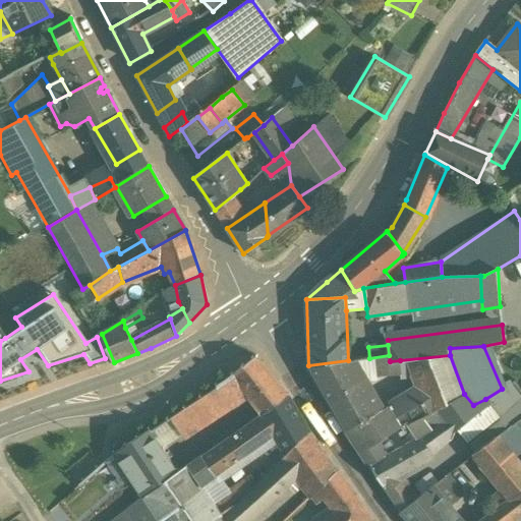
[(389,355),(369,358),(374,370),(400,367),(400,360),(390,361),(389,355)]
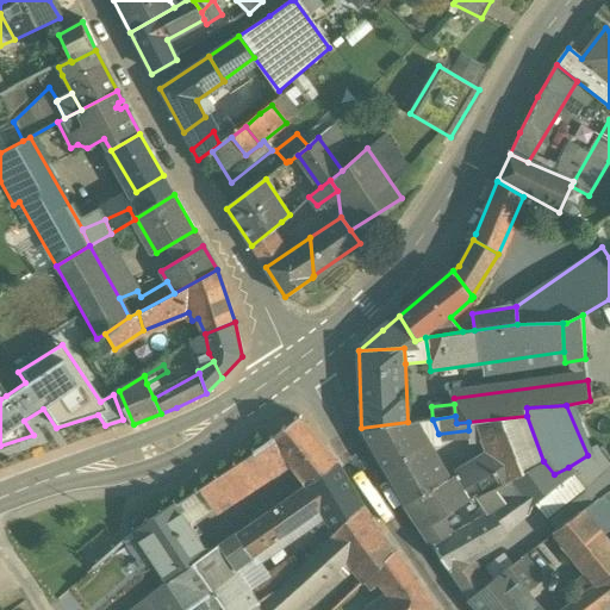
[(527,416),(468,422),(468,430),(468,443),(485,440),(491,454),(497,468),(504,485),(515,479),(543,461),(527,416)]
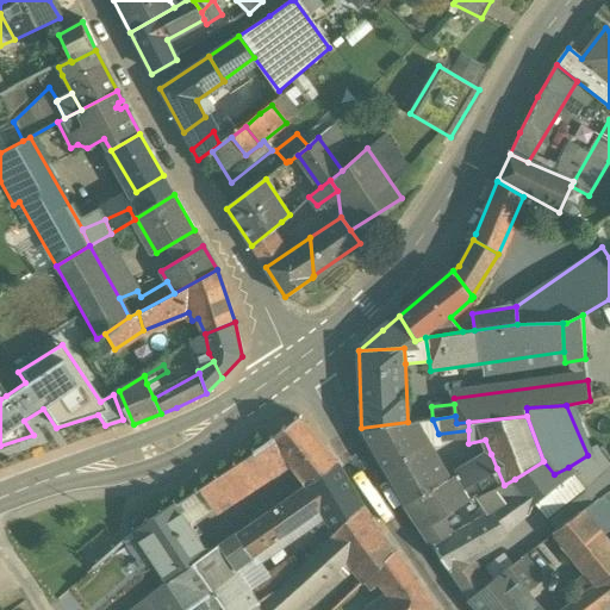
[(302,419),(274,440),(282,454),(307,485),(337,465),(302,419)]
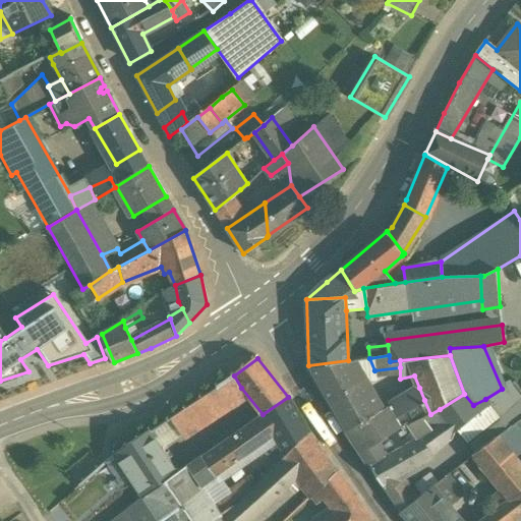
[(348,360),(308,365),(347,429),(372,413),(381,408),(382,408),(353,360),(348,360)]
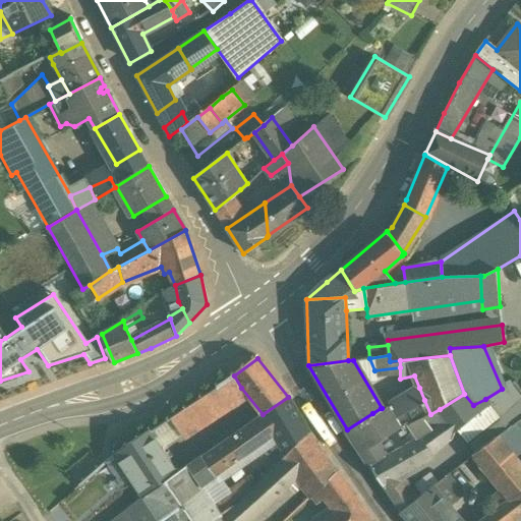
[(190,403),(189,404),(200,422),(237,397),(241,388),(234,375),(216,388),(209,391),(190,403)]
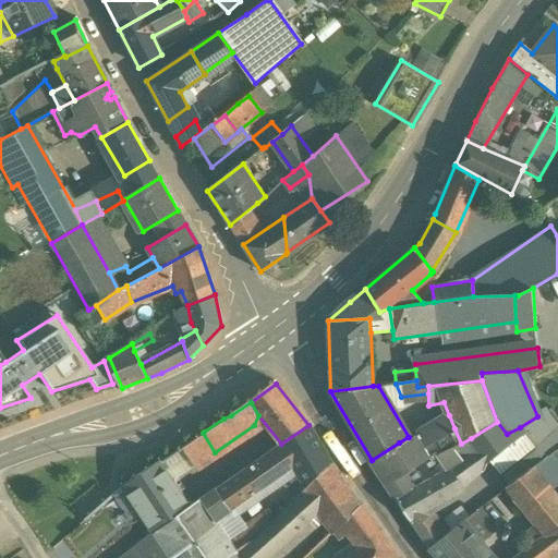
[(537,416),(520,427),(544,459),(557,448),(557,419),(550,409),(537,416)]
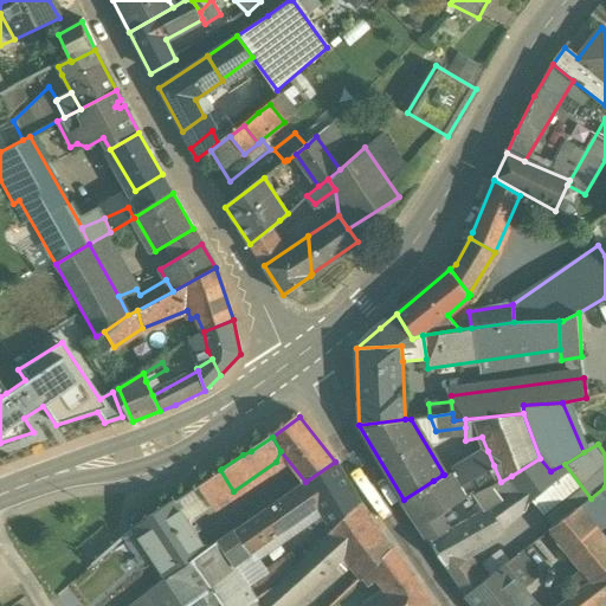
[(488,451),(466,464),(475,477),(494,465),(488,451)]
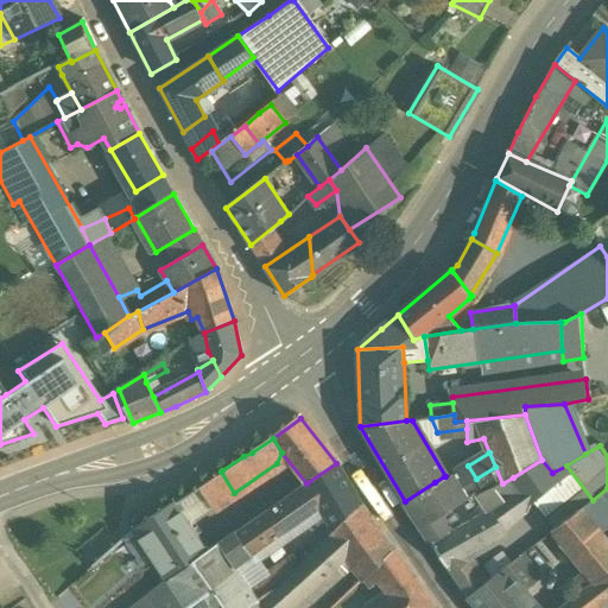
[(542,460),(513,477),(531,502),(552,532),(582,510),(593,500),(567,466),(552,473),(542,460)]
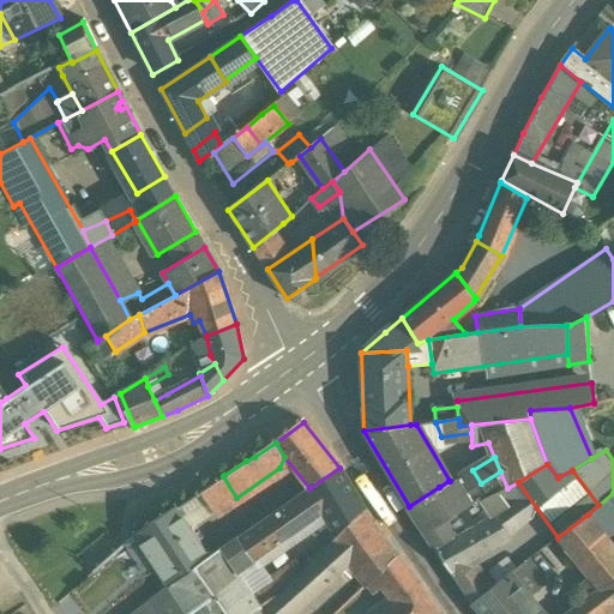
[(309,488),(275,512),(294,537),(318,519),(312,511),(315,504),(320,505),(341,533),(363,509),(339,468),(309,488)]
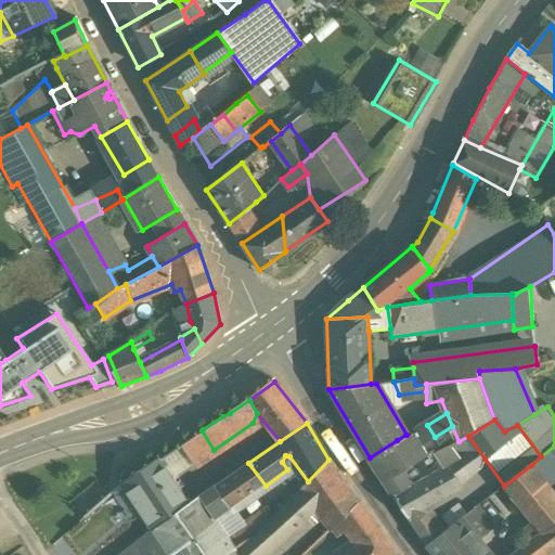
[(427,425),(407,437),(405,435),(397,440),(412,465),(439,447),(434,437),(435,437),(427,425)]
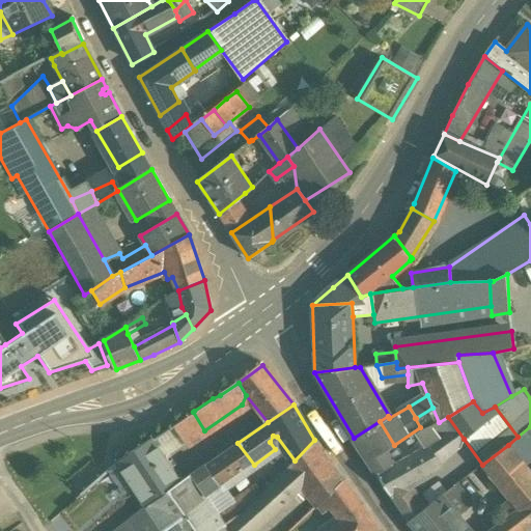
[(416,418),(415,418),(420,427),(422,431),(434,426),(432,425),(439,422),(432,408),(416,418)]
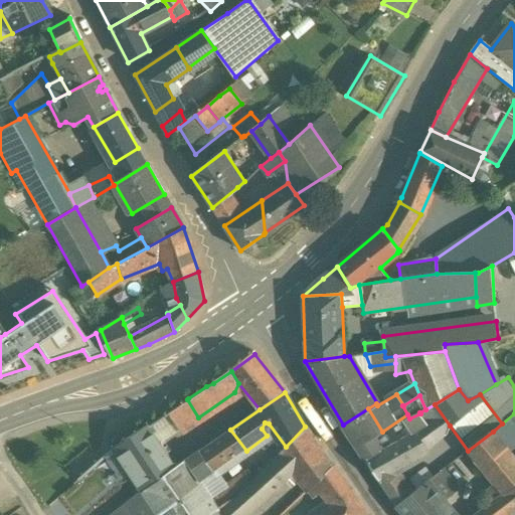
[(187,399),(169,411),(180,430),(198,417),(187,399)]
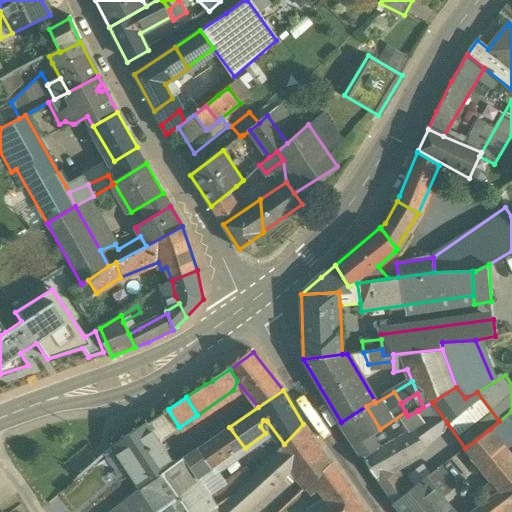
[(423,407),(417,410),(418,411),(425,421),(414,428),(423,445),(447,423),(432,402),(423,407)]
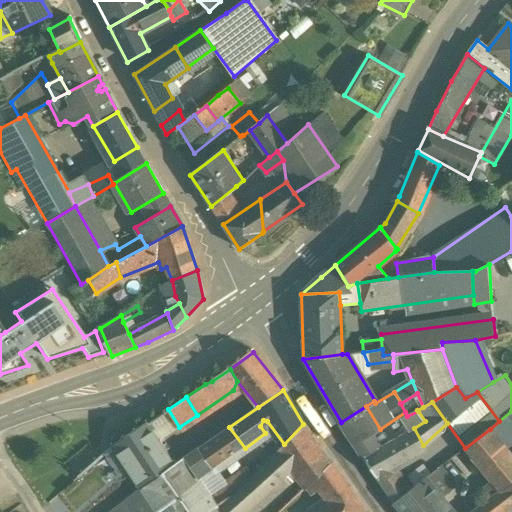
[(366,406),(341,422),(355,445),(380,429),(366,406)]
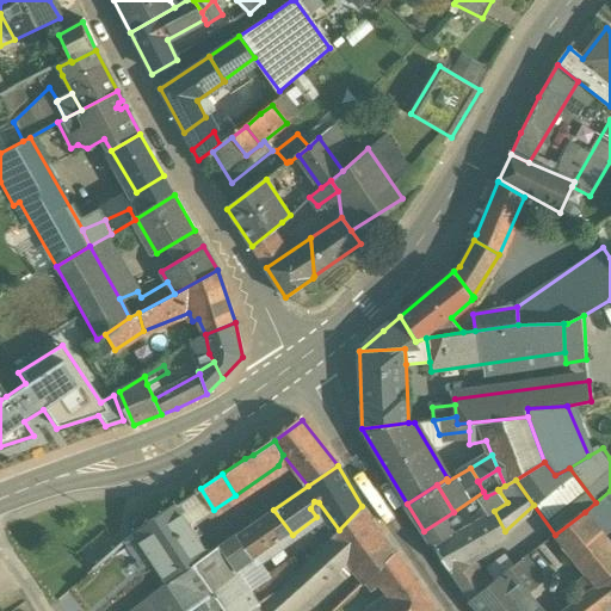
[(177,505),(176,505),(189,526),(191,525),(214,510),(201,488),(177,505)]
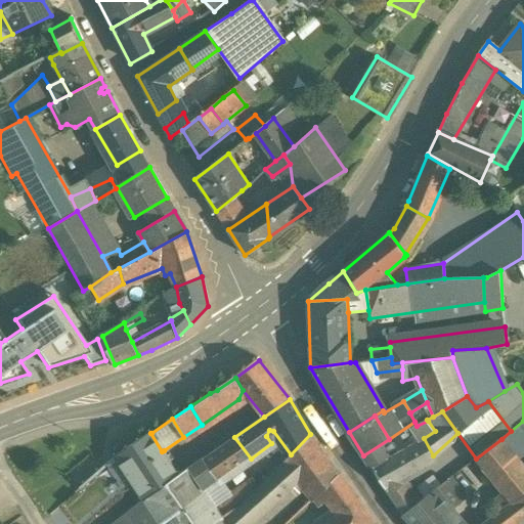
[(428,421),(417,426),(424,438),(435,431),(428,421)]
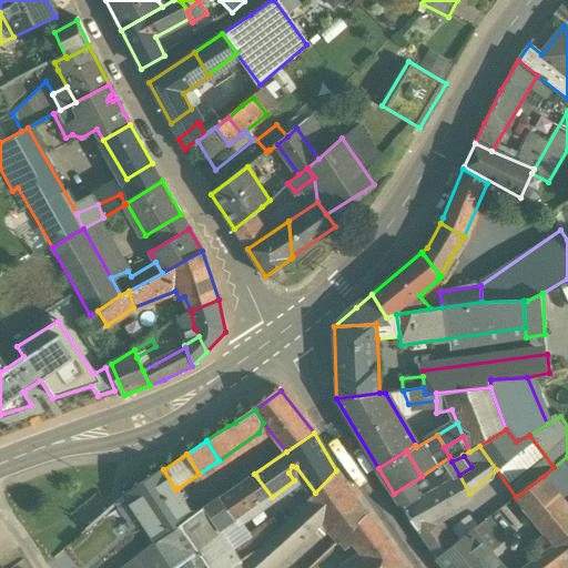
[(422,476),(394,494),(404,508),(459,475),(452,462),(449,457),(422,476)]
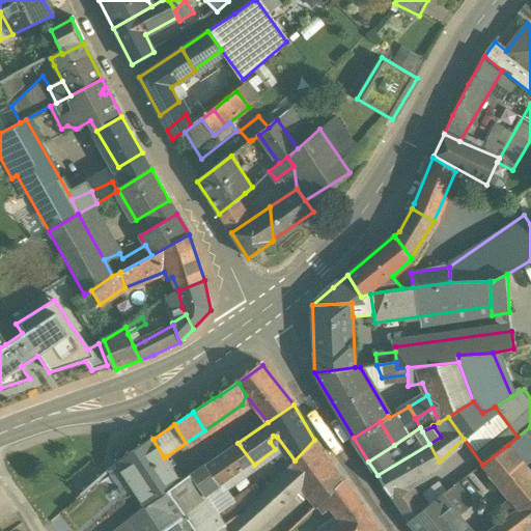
[(152,439),(116,464),(145,506),(180,482),(166,456),(164,457),(152,439)]
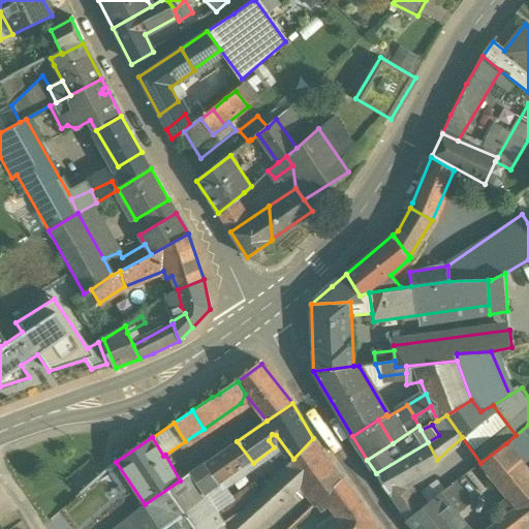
[(293,459),(277,475),(290,491),(300,483),(306,491),(334,466),(313,438),(293,459)]
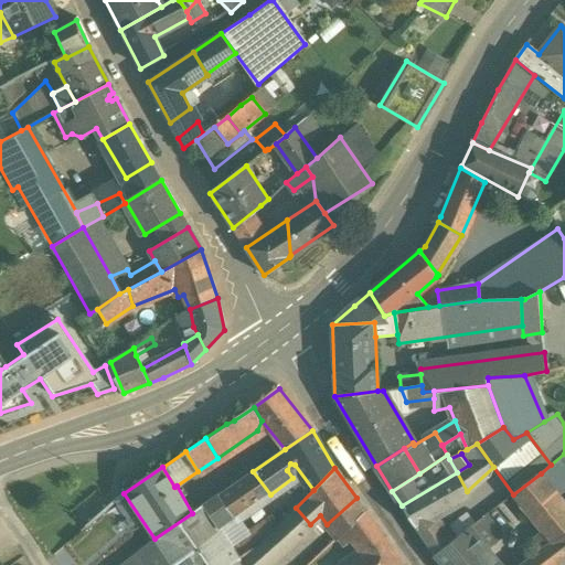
[(253,471),(216,497),(233,520),(270,494),(253,471)]
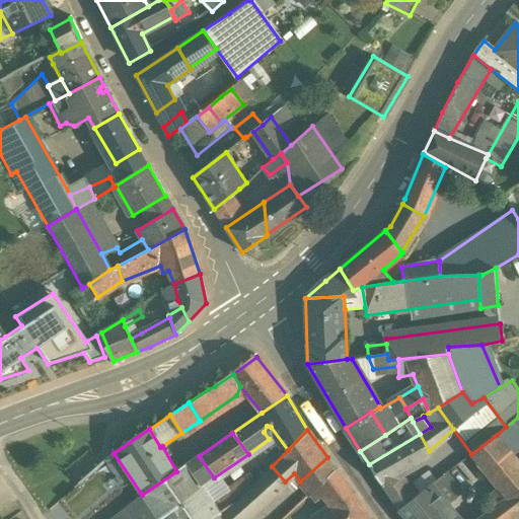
[(420,434),(369,464),(382,486),(399,510),(412,500),(396,476),(432,455),(429,451),(420,434)]
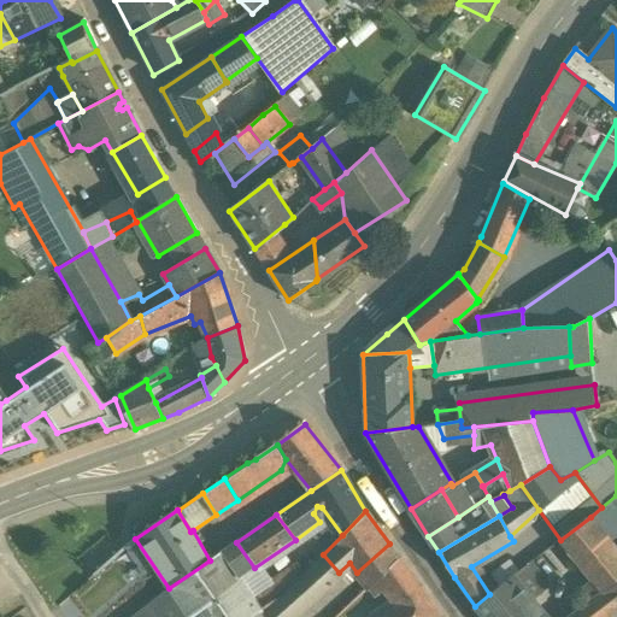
[(616,583),(616,550),(591,517),(560,540),(604,594),(616,583)]
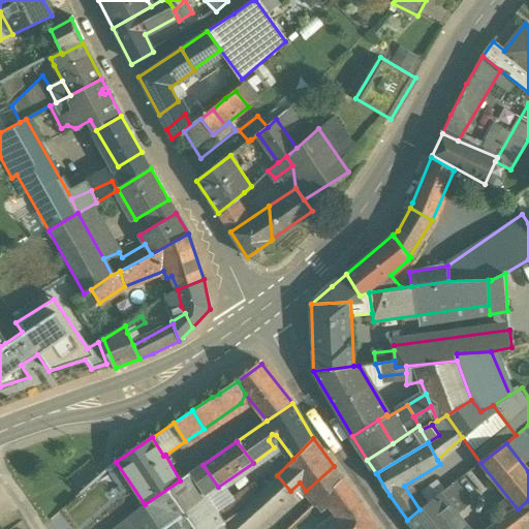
[(334,466),(306,491),(316,504),(343,479),(334,466)]
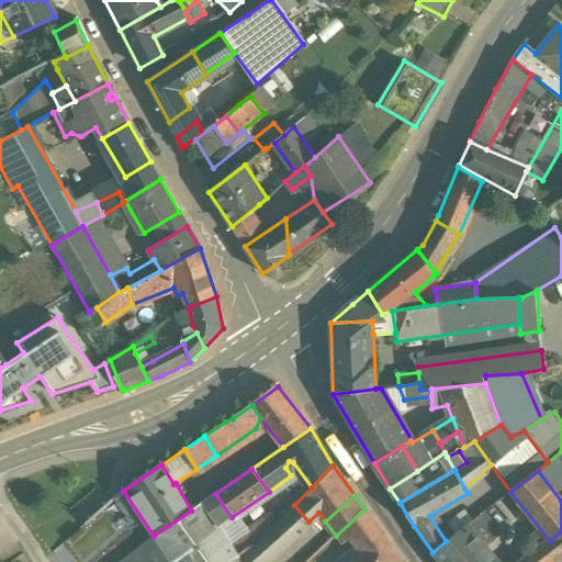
[(191,510),(154,536),(172,561),(228,561),(239,555),(233,546),(202,503),(191,510)]
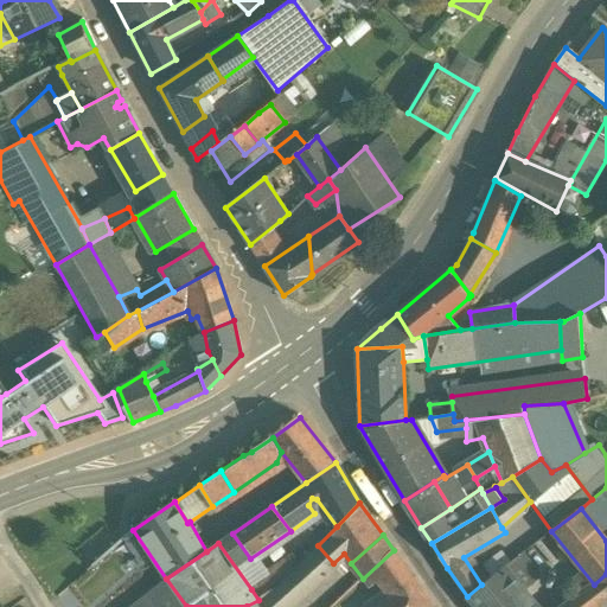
[(318,545),(273,590),(259,600),(264,606),(292,606),(337,567),(333,563),(318,545)]
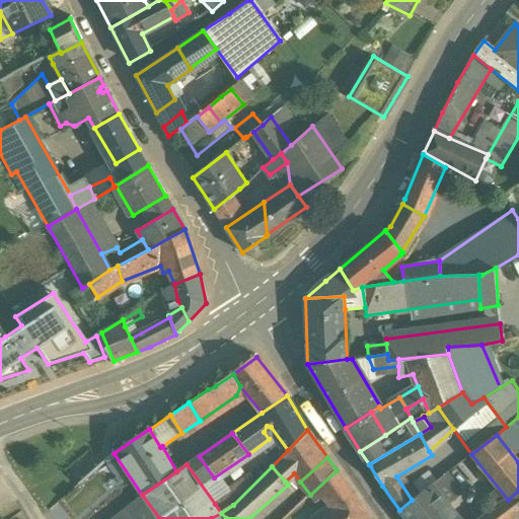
[(412,500),(399,510),(406,518),(455,518),(428,488),(412,500)]
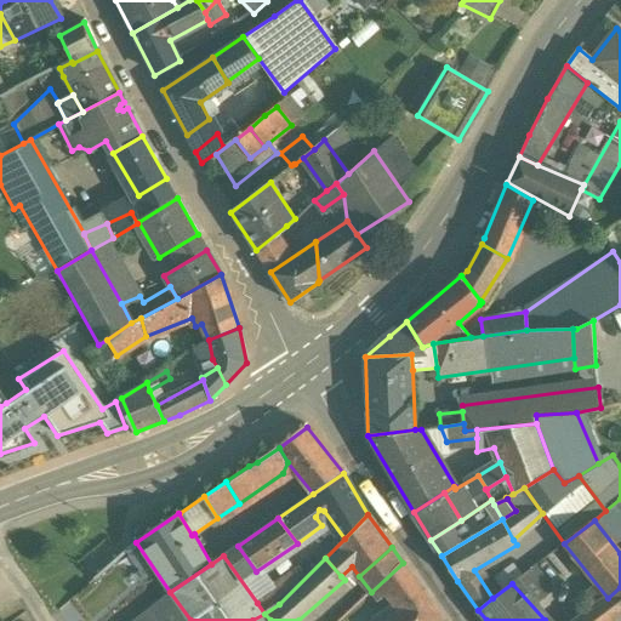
[(620,587),(608,598),(577,620),(615,620),(620,617),(620,587)]
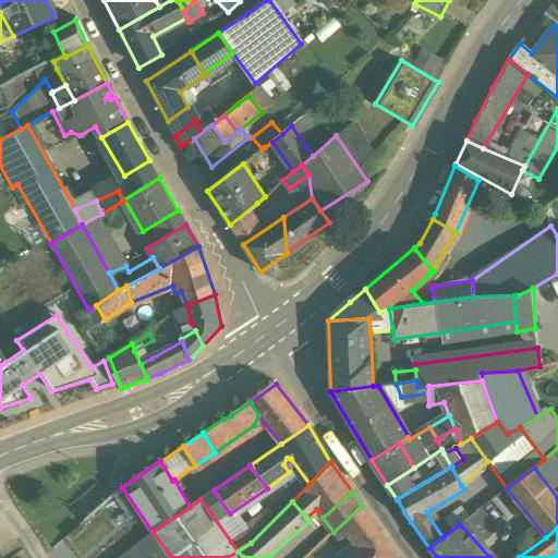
[(398,557),(379,531),(341,557),(398,557)]
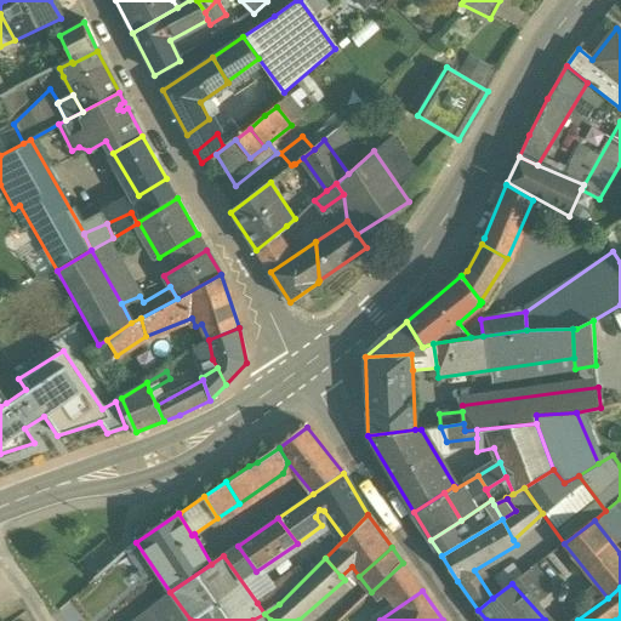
[(191,620),(170,592),(132,620),(191,620)]
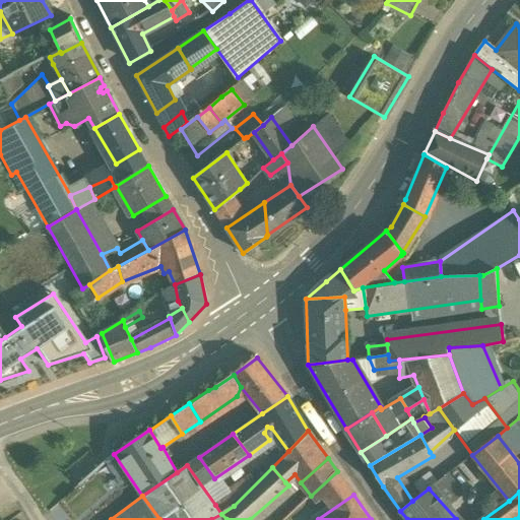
[(228,497),(215,505),(221,514),(234,506),(228,497)]
